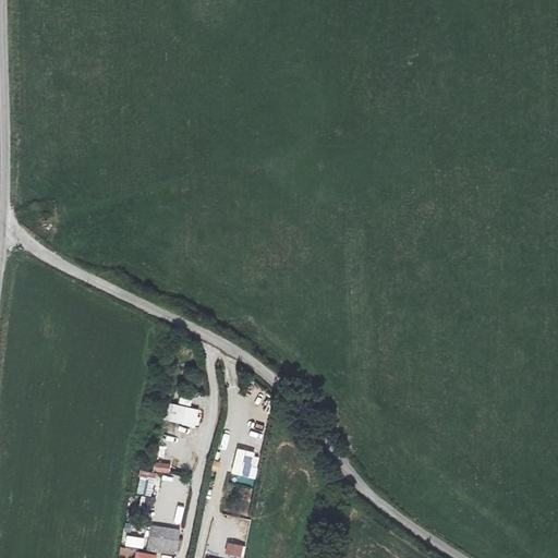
[(199,410),(172,404),(168,422),(195,428),(199,410)]
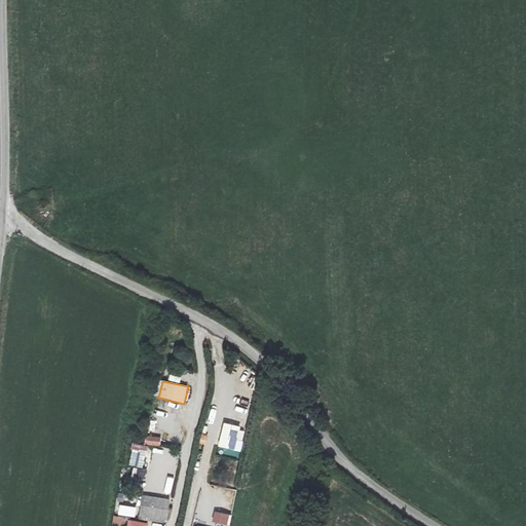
[(241,451),(246,430),(225,423),(219,444),(241,451)]
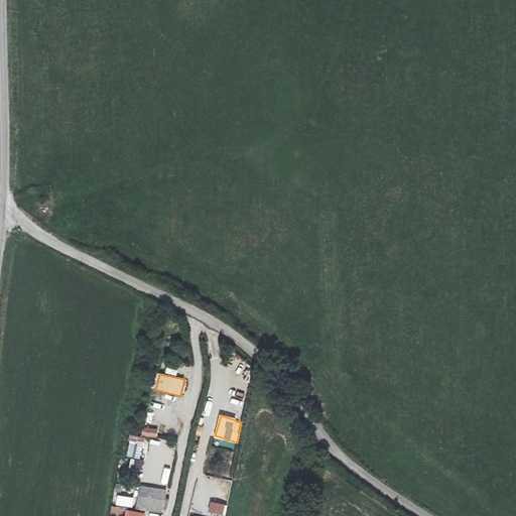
[(159,427),(143,426),(143,435),(158,436),(159,427)]
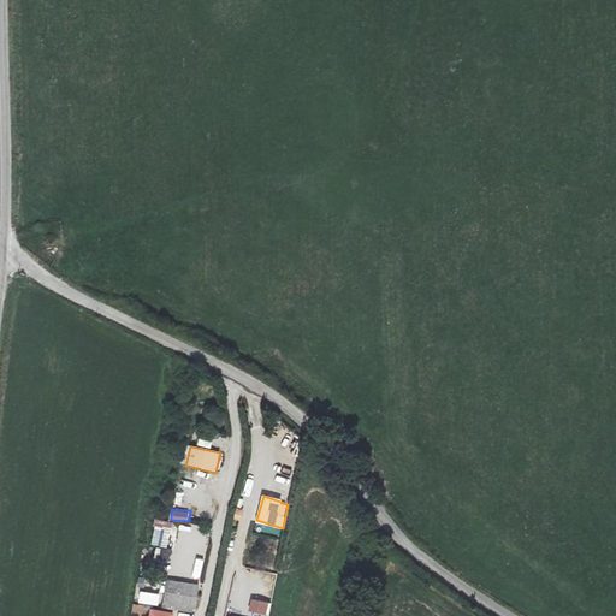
[(246,568),(274,570),(277,539),(248,537),(246,568)]
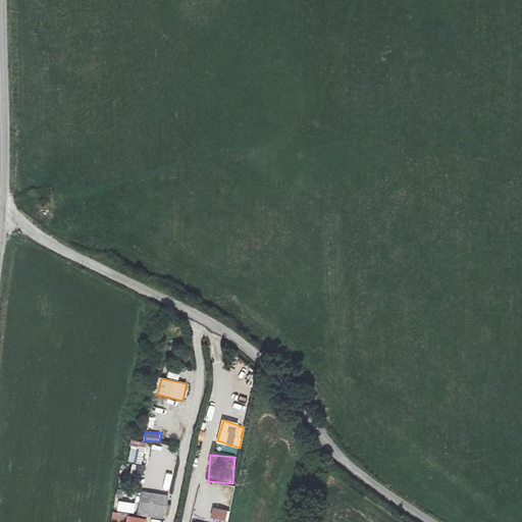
[(146,467),(135,464),(131,475),(143,479),(146,467)]
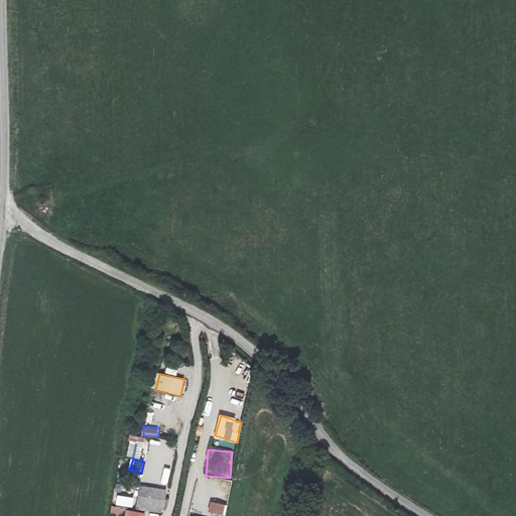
[(162,484),(168,486),(172,471),(166,469),(162,484)]
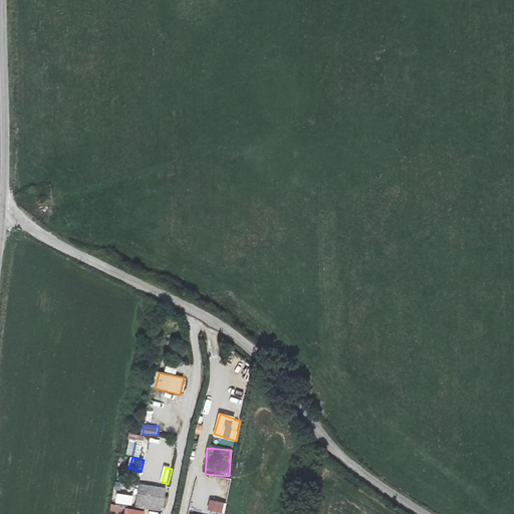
[(168,489),(139,485),(136,505),(164,510),(168,489)]
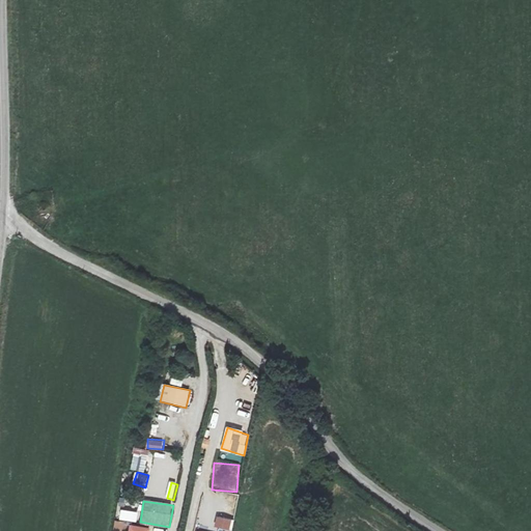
[(232,521),(218,515),(215,526),(229,530),(232,521)]
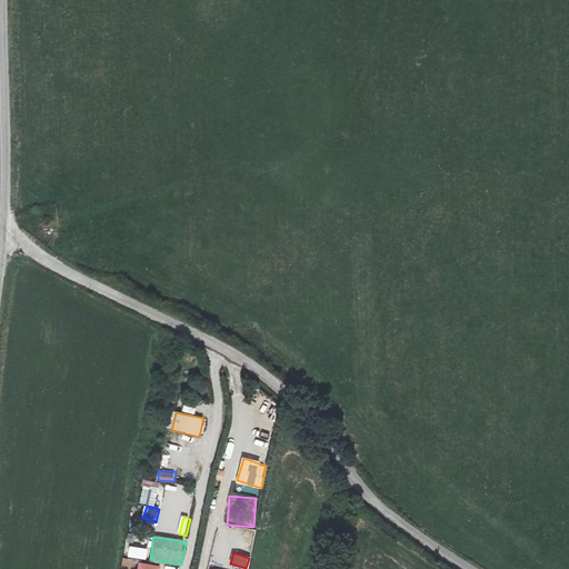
All buildings are outlined.
